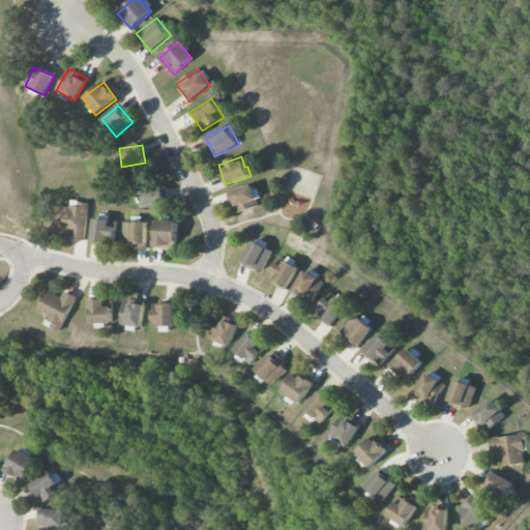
[(144,207),(169,200),(164,184),(139,193),(144,207)]
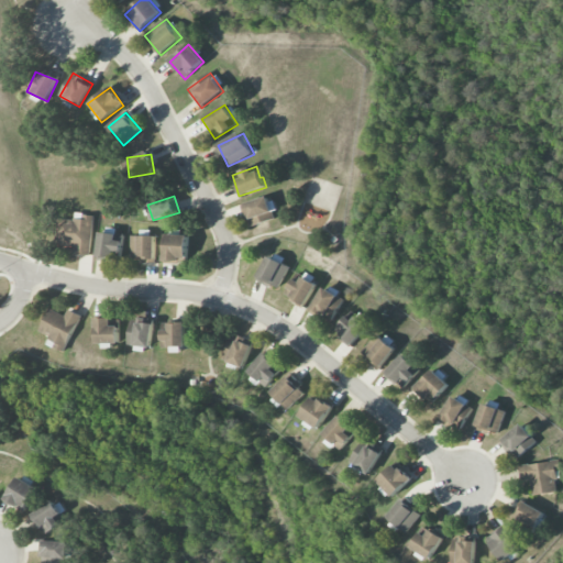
[(276,220),(273,207),(271,207),(268,198),(240,205),(244,222),(250,220),(252,225),(276,220)]
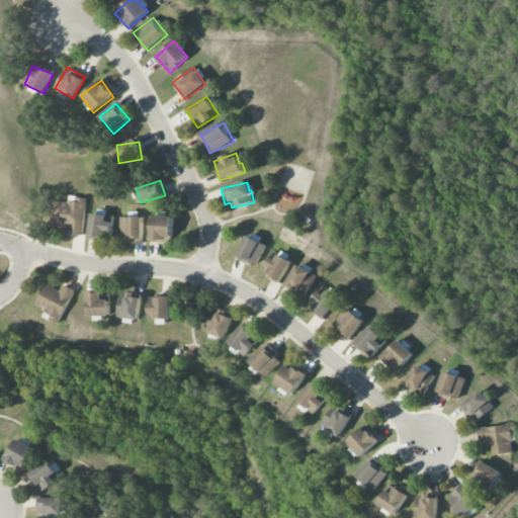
[(84,236),(85,198),(69,197),(69,202),(54,202),(53,227),(70,227),(70,235),(84,236)]
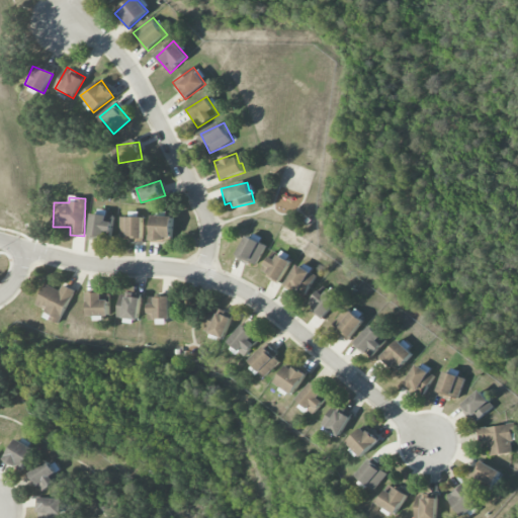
[(90,237),(110,238),(111,216),(91,214),(90,237)]
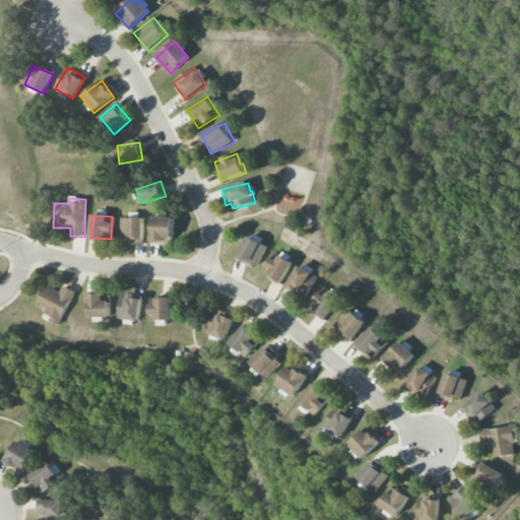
[(144,242),(144,218),(121,217),(121,241),(144,242)]
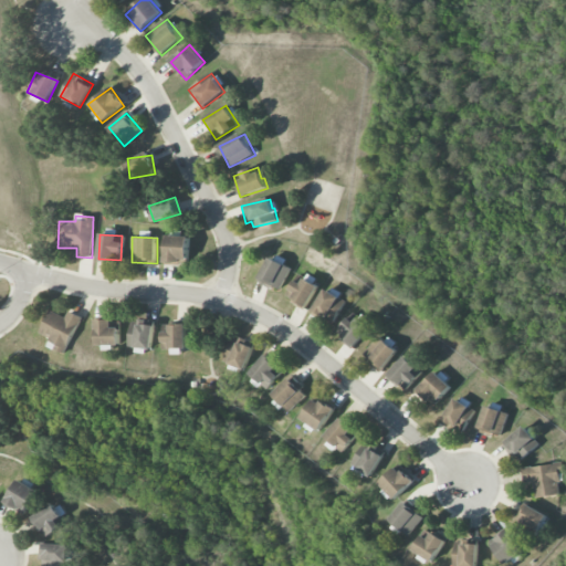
[(165,263),(179,264),(179,260),(188,260),(189,237),(166,237),(165,263)]
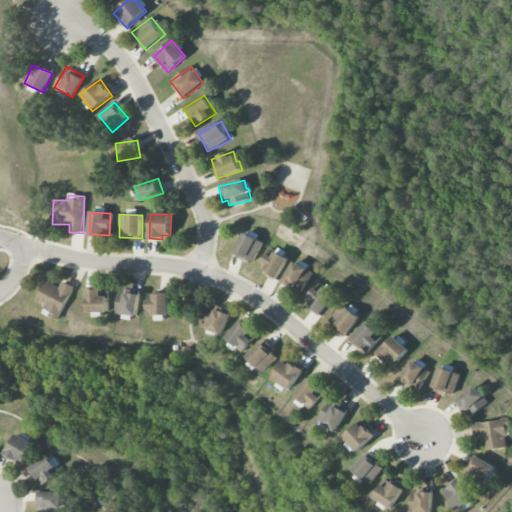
[(263,241),(242,234),(234,257),(255,264),(263,241)]
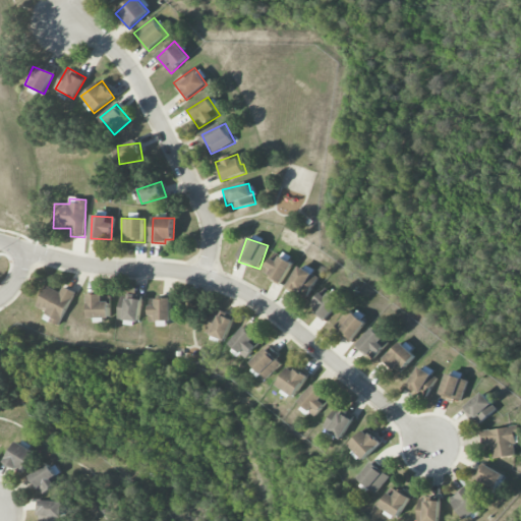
[(271,275),(269,278),(281,286),(293,266),(274,254),(265,272),(271,275)]
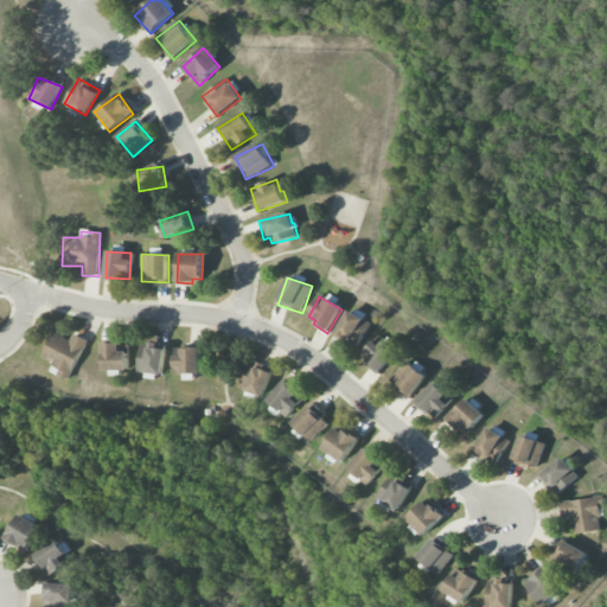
[(358,345),(371,323),(349,311),(337,333),(358,345)]
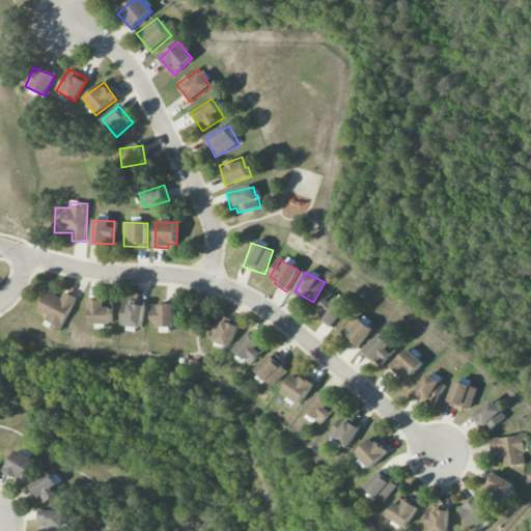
[(37,313),(52,320),(50,327),(60,332),(77,298),(64,292),(61,299),(48,291),(37,313)]
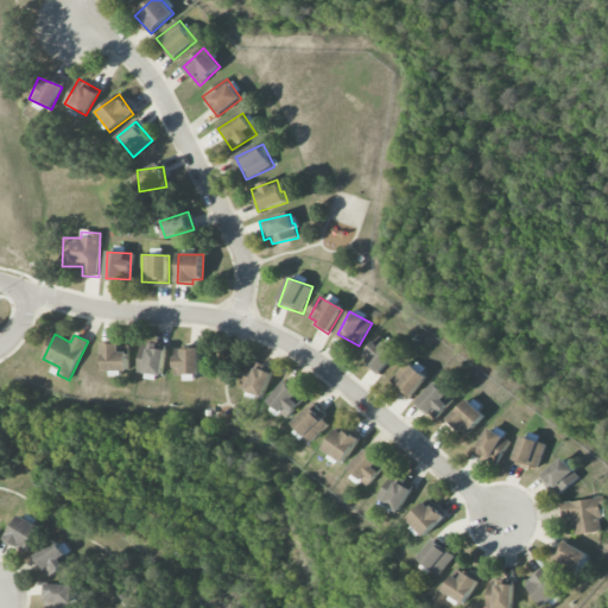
[(361,355),(379,373),(400,353),(387,340),(380,347),(375,342),(361,355)]
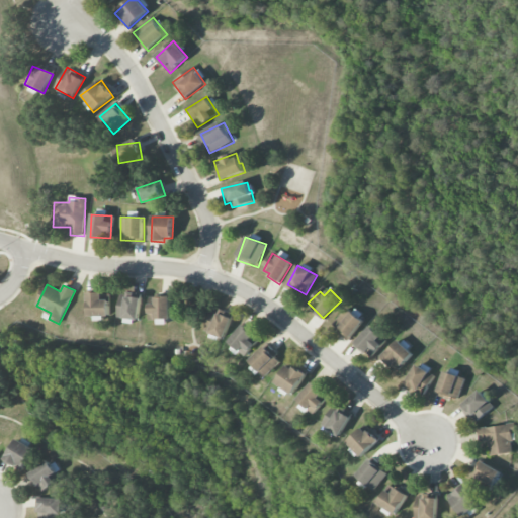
[(103,292),(89,293),(89,317),(110,317),(109,300),(103,300),(103,292)]
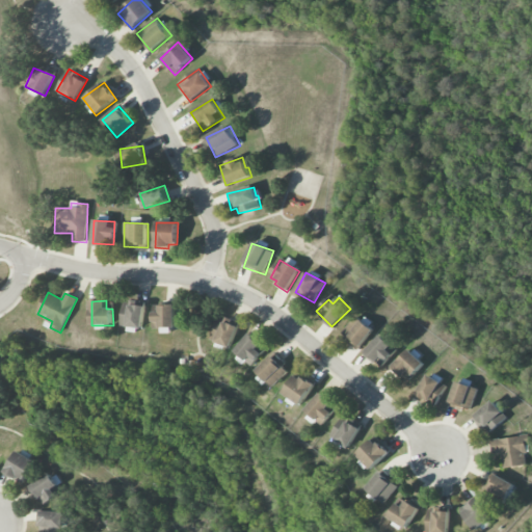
[(145,306),(124,303),(122,326),(143,328),(145,306)]
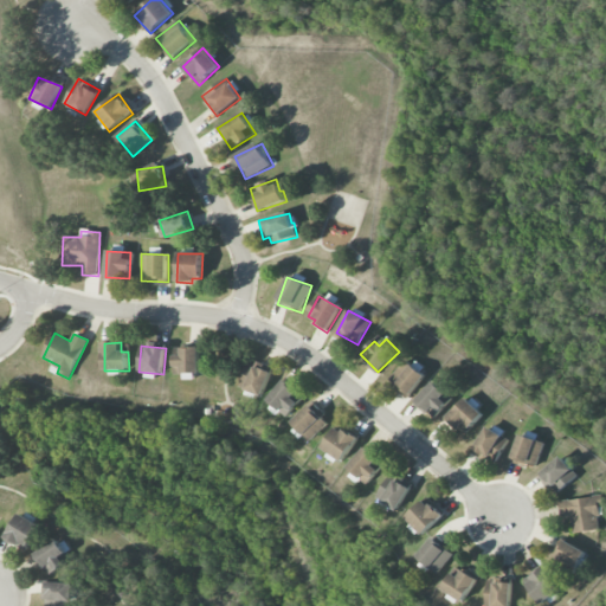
[(200,371),(200,350),(174,350),(175,371),(200,371)]
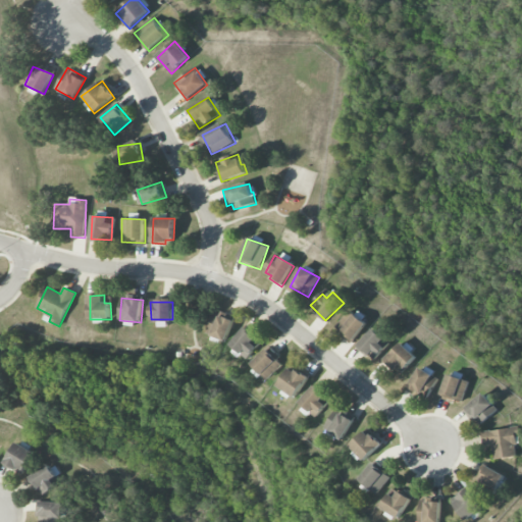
[(366,324),(347,311),(335,327),(355,341),(366,324)]
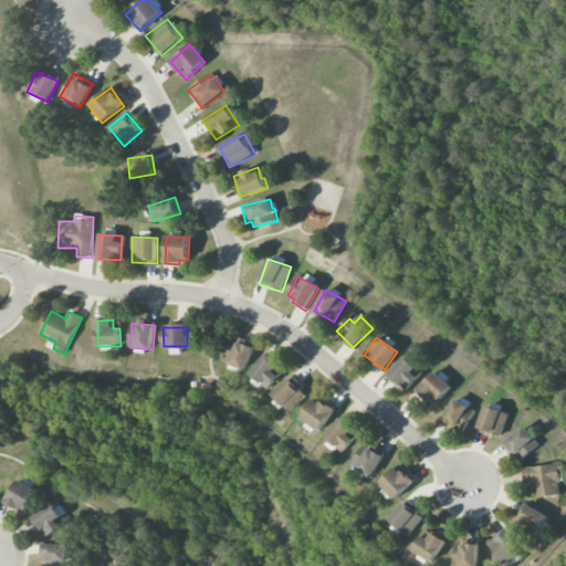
[(223,362),(245,370),(255,347),(233,338),(223,362)]
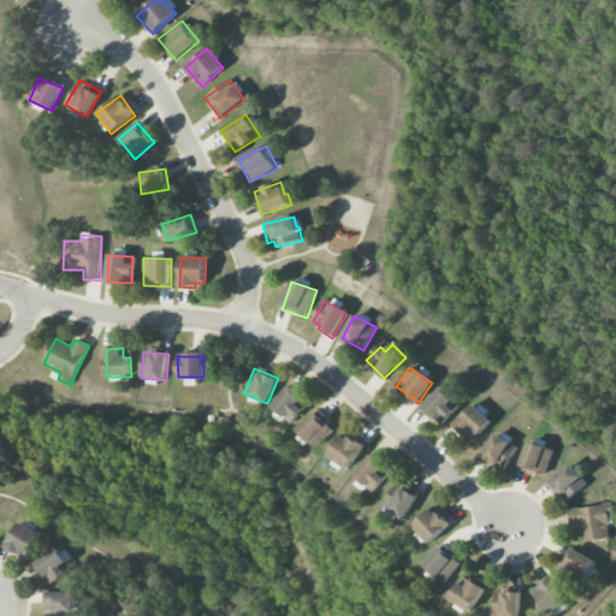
[(309,403),(289,386),(272,407),(292,422),(309,403)]
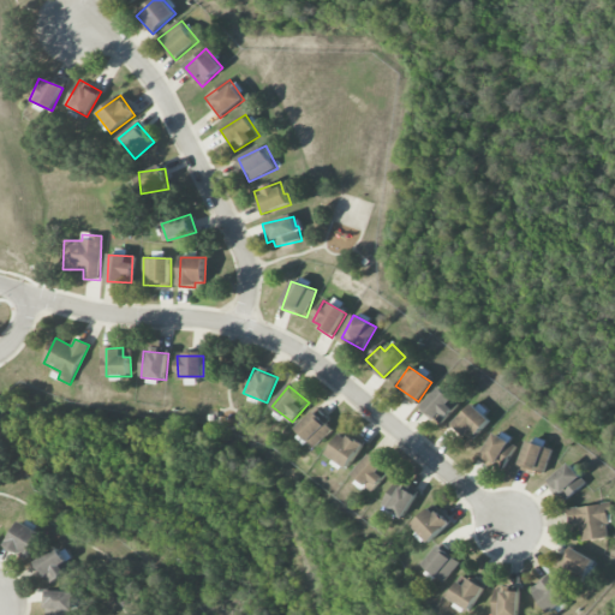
[(422,408),(441,424),(459,404),(440,387),(422,408)]
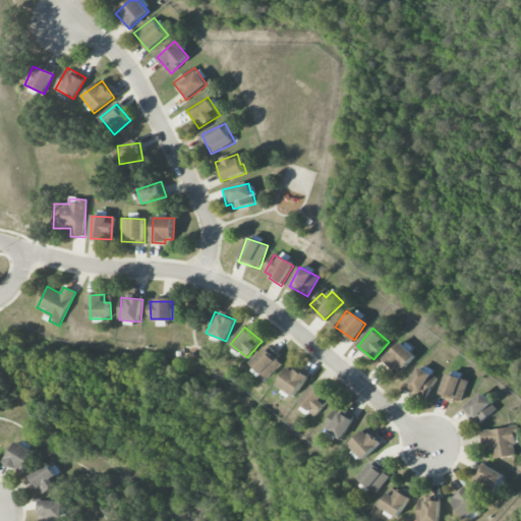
[(398,374),(416,358),(401,342),(383,358),(398,374)]
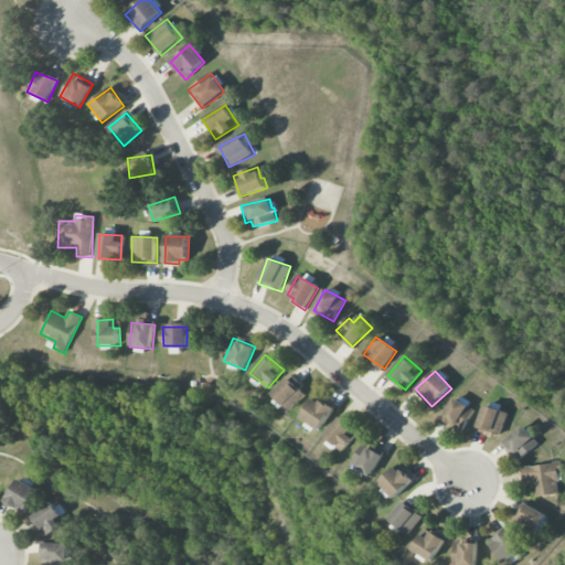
[(306,397),(291,379),(273,392),(288,412),(306,397)]
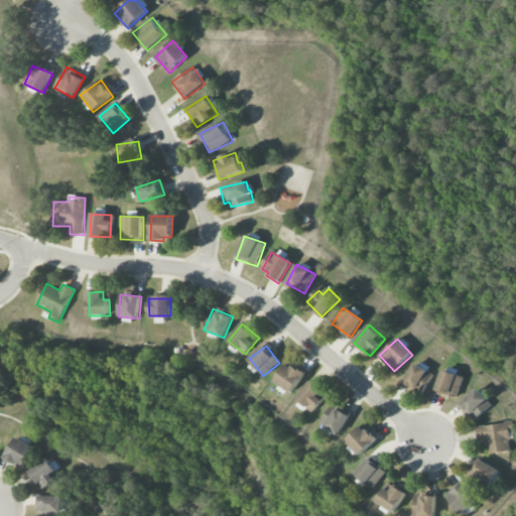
[(274,382),(292,393),(304,374),(286,363),(274,382)]
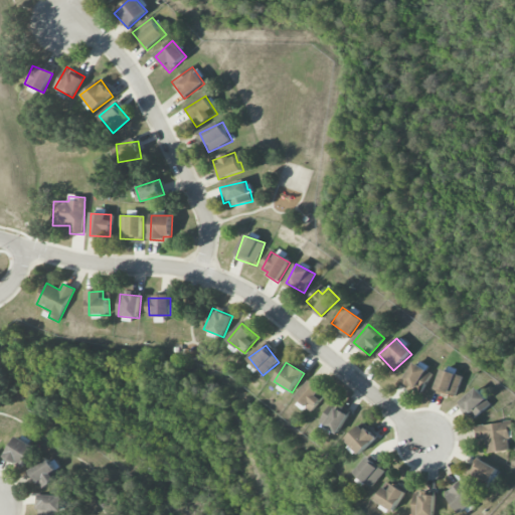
[(421,394),(433,373),(413,363),(402,384),(421,394)]
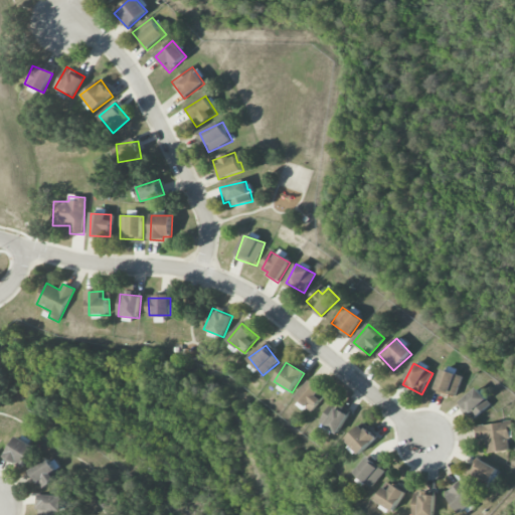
[(435,391),(456,398),(463,377),(443,369),(435,391)]
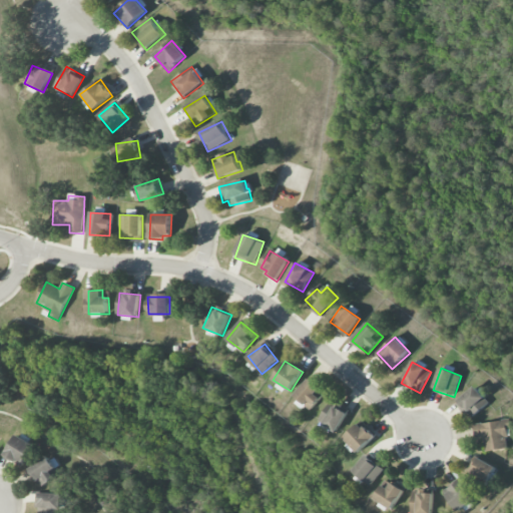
[(428,393),(437,378),(432,374),(422,390),(428,393)]
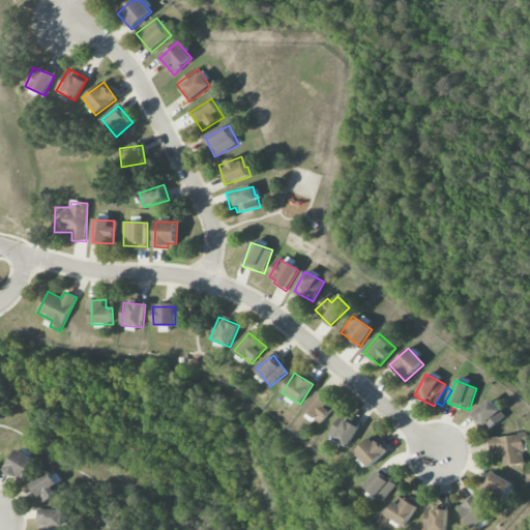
[(335,406),(319,391),(302,410),(319,425),(335,406)]
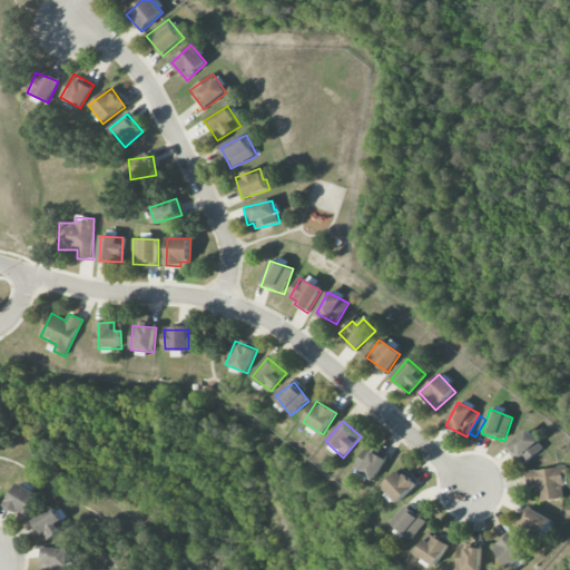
[(543,450),(530,430),(508,444),(521,464),(543,450)]
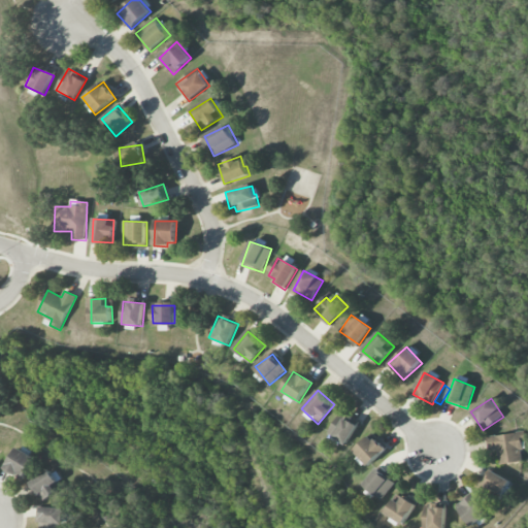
[(358,426),(339,415),(328,434),(347,446),(358,426)]
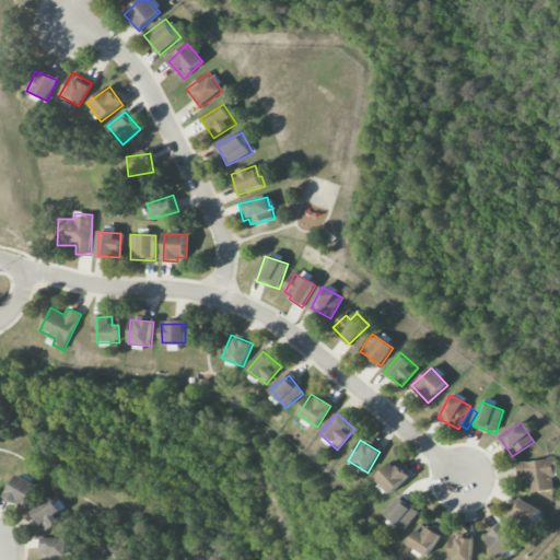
[(518,478),(527,477),(529,492),(553,490),(552,477),(558,476),(557,458),(517,463),(518,478)]
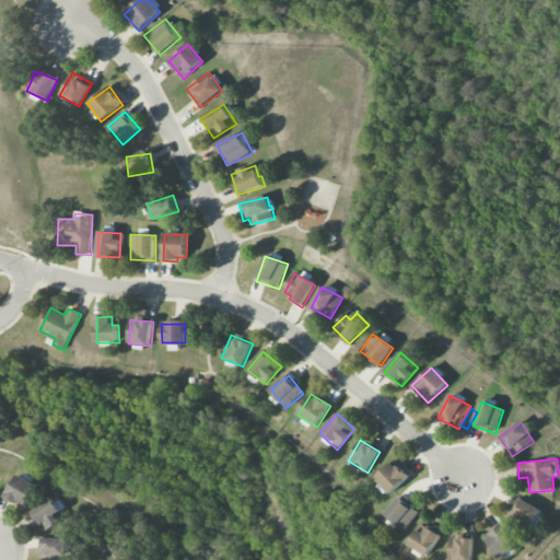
[(391,494),(409,477),(394,461),(375,478),(391,494)]
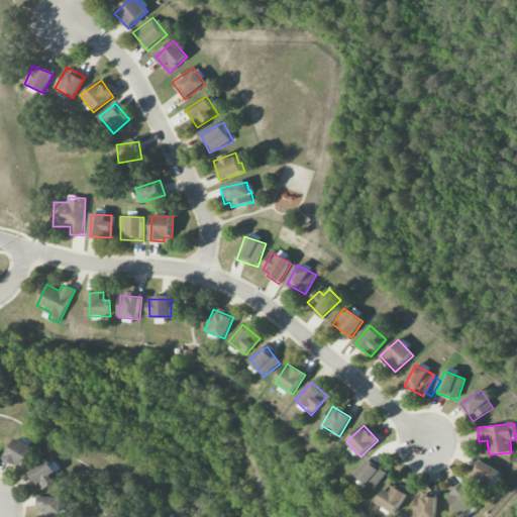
[(25,471),(35,447),(16,438),(6,461),(25,471)]
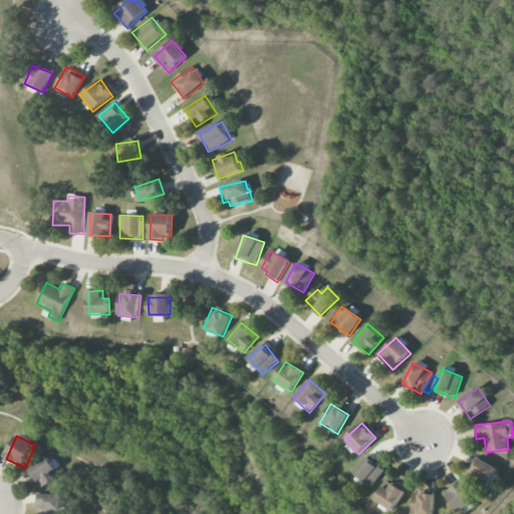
[(360,477),(370,487),(384,471),(368,456),(352,473),(359,479),(360,477)]
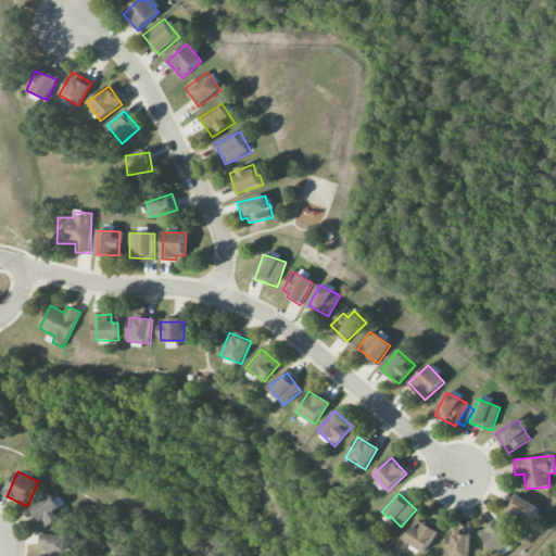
[(57,512),(63,507),(53,494),(32,509),(46,529),(61,518),(57,512)]
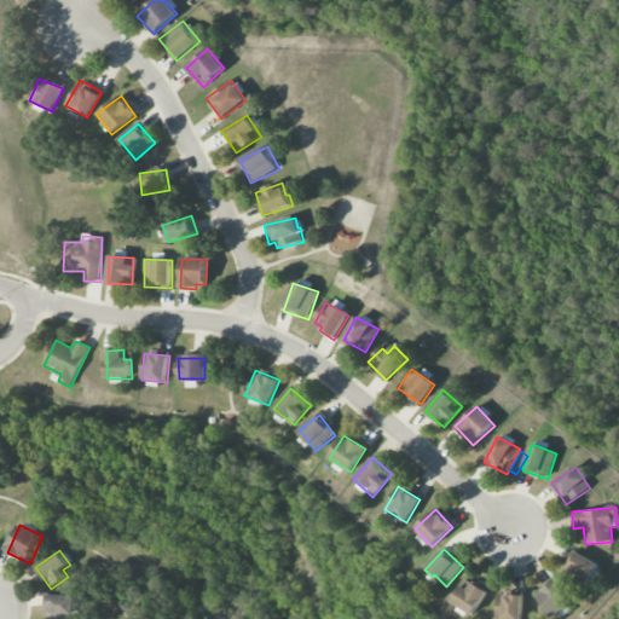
[(591,580),(599,562),(574,553),(567,571),(591,580)]
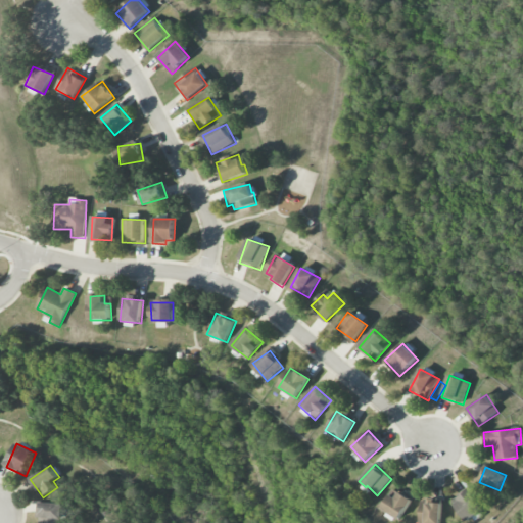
[(399,520),(412,500),(396,489),(383,510),(399,520)]
